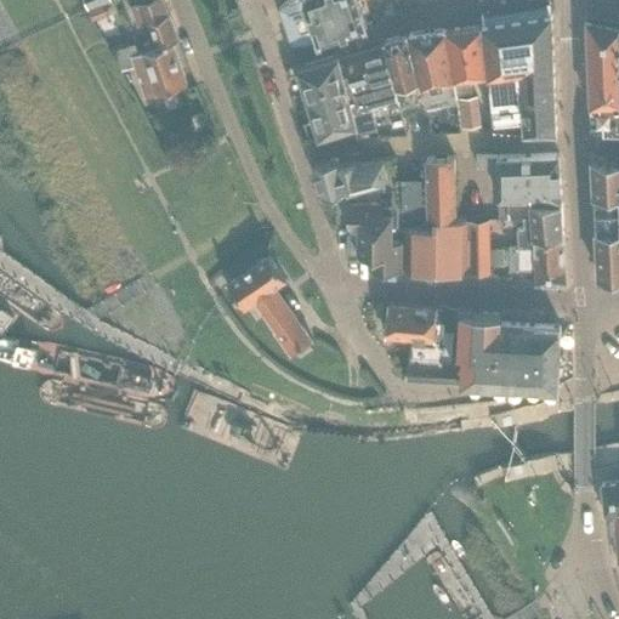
[(104,0),(79,0),(84,11),(106,3),(104,0)]
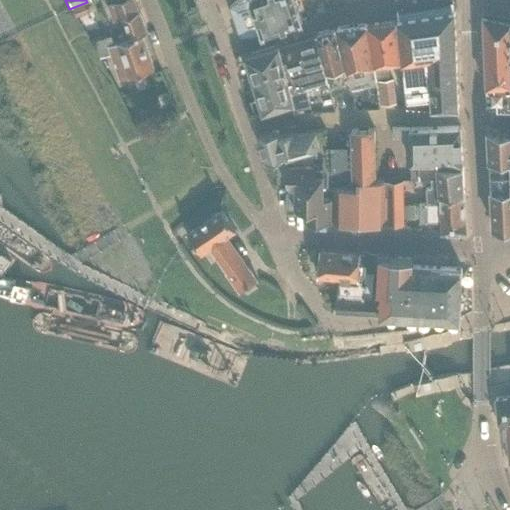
[(127,40),(140,36),(145,35),(132,0),(124,0),(108,7),(113,22),(119,19),(127,40)]
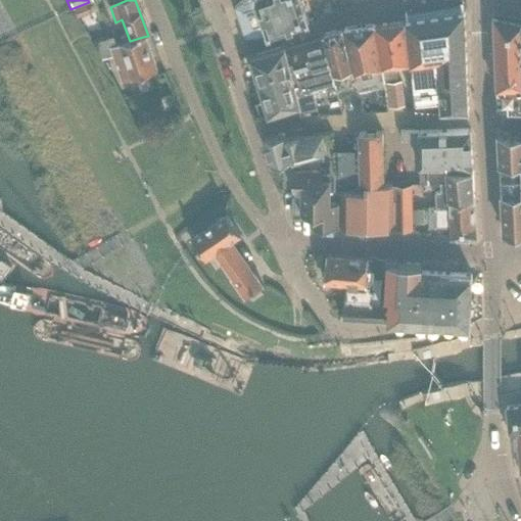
[(267,35),(268,36),(306,21),(298,0),(245,0),(242,1),(232,9),(242,39),(254,39),(267,35)]
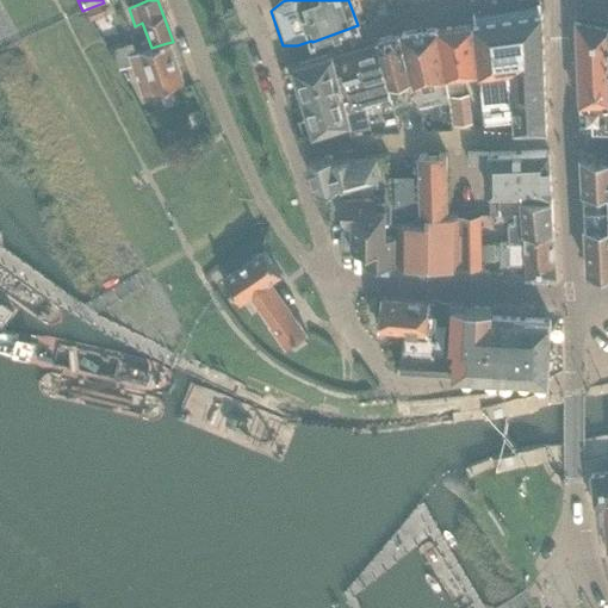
[(98,7),(84,12),(88,23),(103,18),(98,7)]
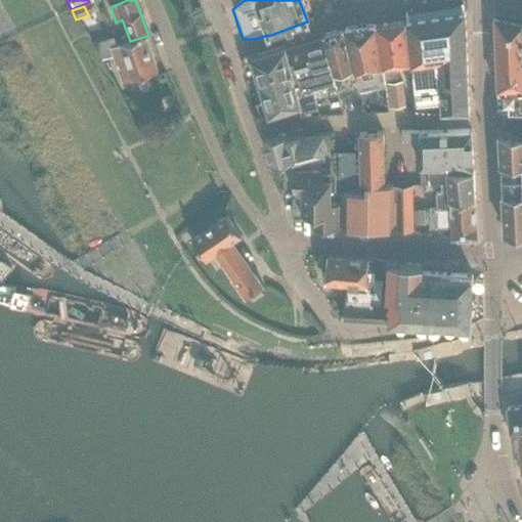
[(405,22),(415,111),(468,112),(464,13),(405,22)]
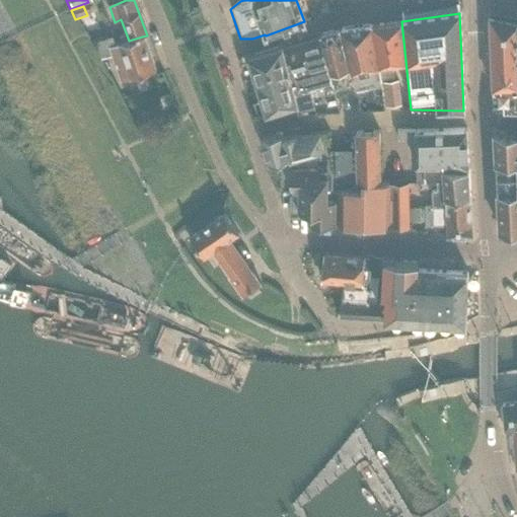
[(491,90),(491,89),(492,112),(516,112),(516,26),(516,23),(489,18),(491,90)]
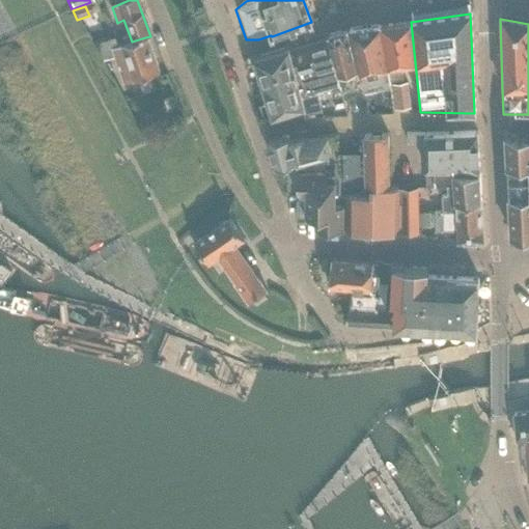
[(397,63),(415,62),(410,24),(379,27),(388,81),(400,79),(397,63)]
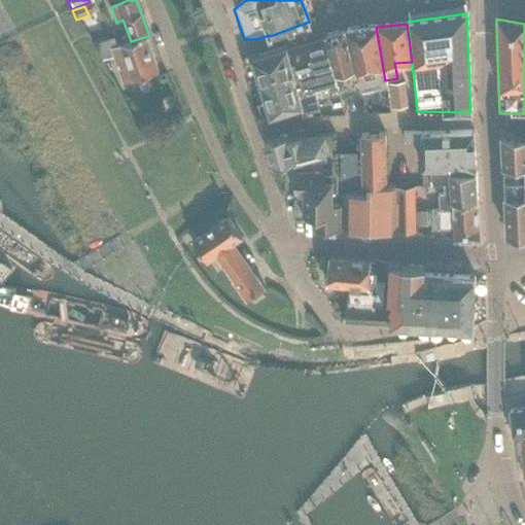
[(389,110),(385,83),(385,80),(376,27),(345,30),(364,111),(389,110)]
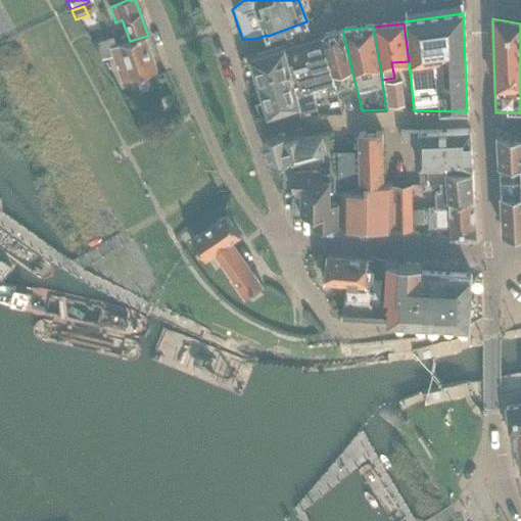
[(336,95),(356,88),(341,31),(321,37),(322,41),(329,67),(336,95)]
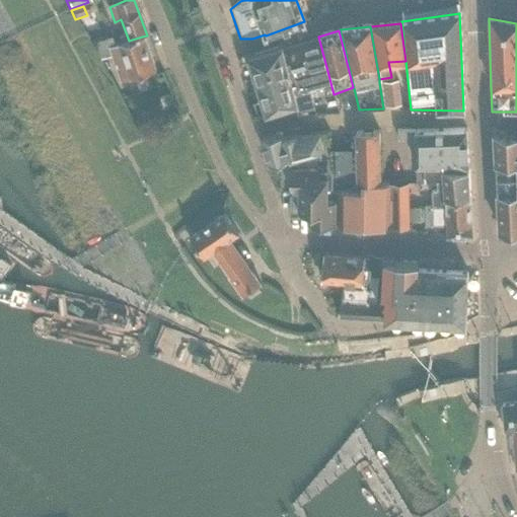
[(101,60),(112,57),(121,83),(154,71),(142,37),(129,41),(114,45),(98,50),(101,60)]
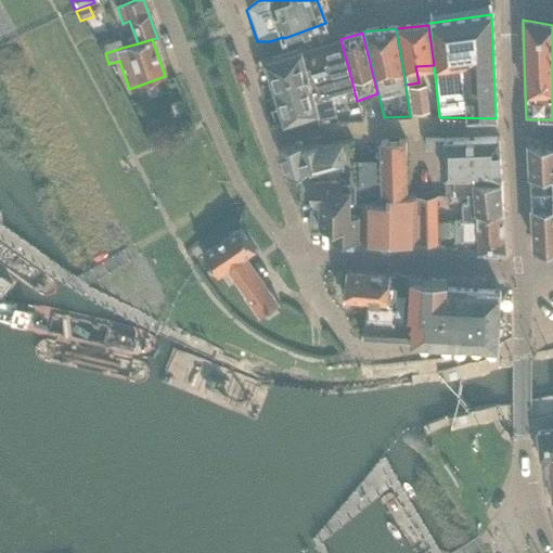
[(303,54),(317,112),(318,121),(337,119),(361,118),(349,72),(342,43),(303,54)]
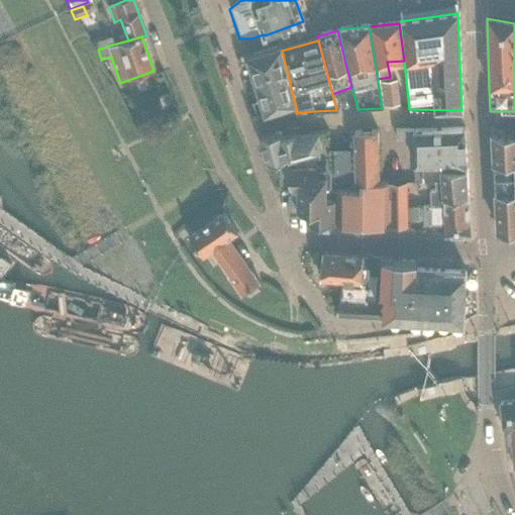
[(281,47),(245,59),(264,115),(295,104),(282,50),(281,47)]
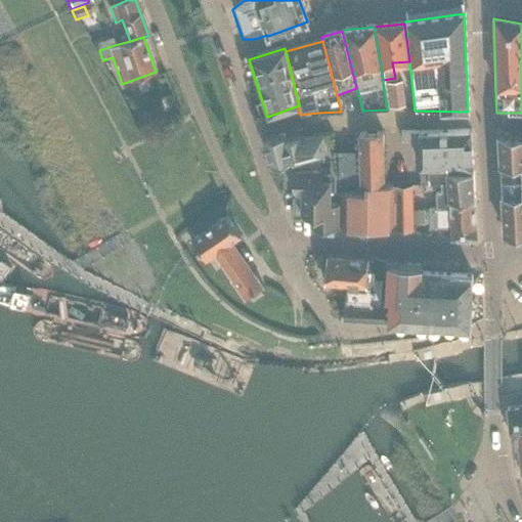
[(403,110),(400,87),(397,87),(397,82),(383,83),(387,110),(403,110)]
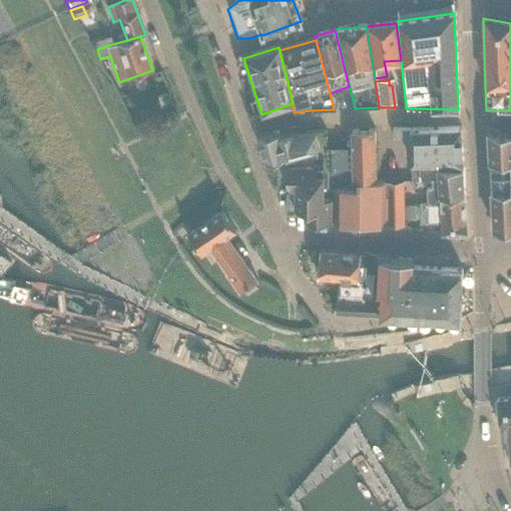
[(459,128),(436,129),(409,130),(391,130),(391,138),(408,137),(409,162),(410,182),(420,182),(419,163),(435,163),(438,165),(438,167),(462,166),(459,128)]
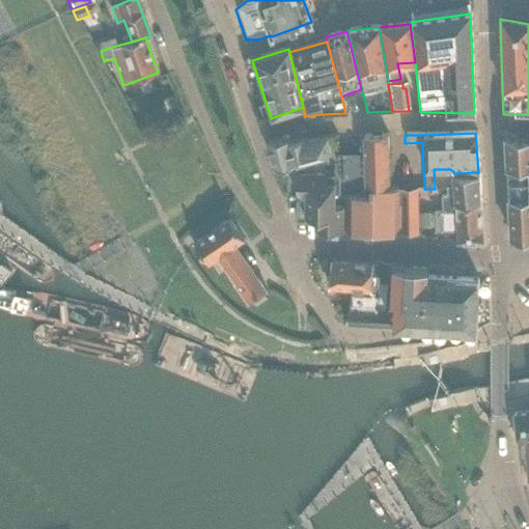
[(365,187),(370,187),(388,187),(386,136),(363,136),(363,155),(365,182),(365,187)]
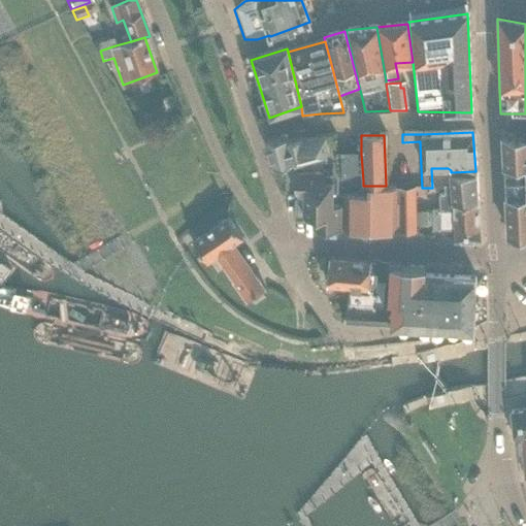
[(272,168),(293,163),(292,161),(326,153),(325,137),(301,136),(287,138),(264,138),(264,139),(272,168)]
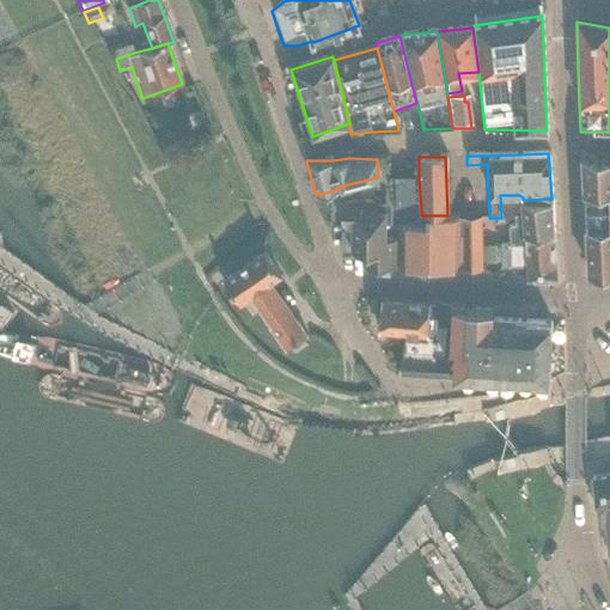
[(609,159),(581,158),(587,275),(609,274),(609,159)]
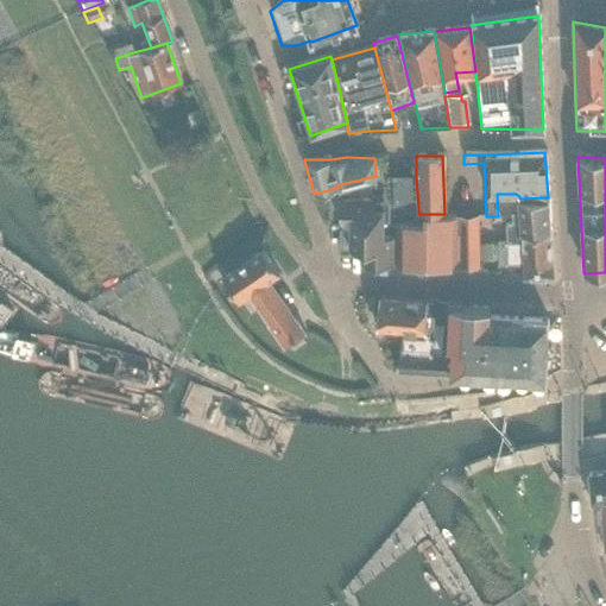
[(418,208),(416,177),(390,177),(392,208),(418,208)]
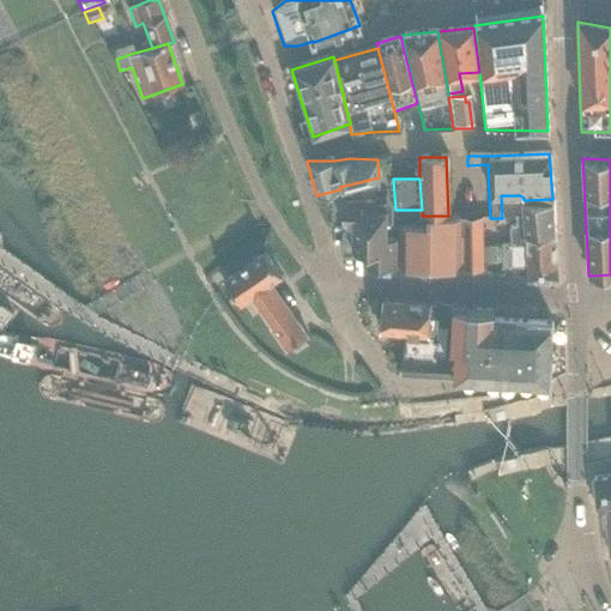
[(524,201),(524,200),(524,198),(520,195),(501,195),(502,218),(516,218),(516,228),(510,228),(510,246),(527,244),(527,235),(543,235),(555,234),(552,200),(524,201)]
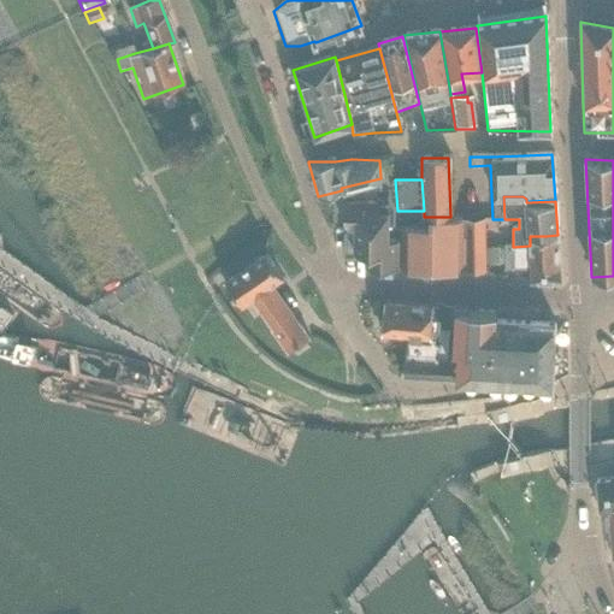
[(385,243),(385,224),(391,224),(393,207),(375,207),(375,205),(343,205),(342,230),(353,230),(353,254),(364,254),(364,271),(395,271),(396,243),(385,243)]
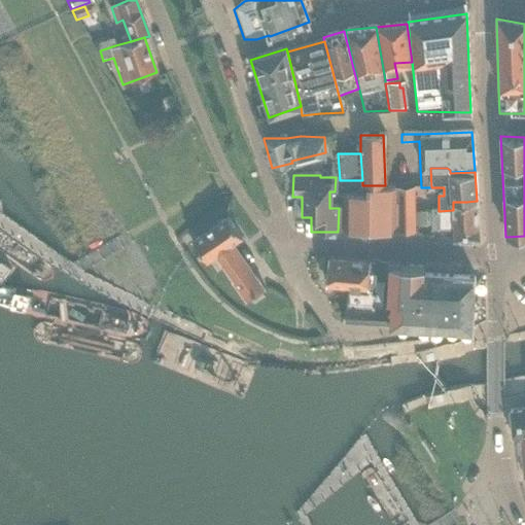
[(366,204),(342,203),(342,232),(395,233),(395,204),(393,204),(393,185),(385,185),(368,185),(366,204)]
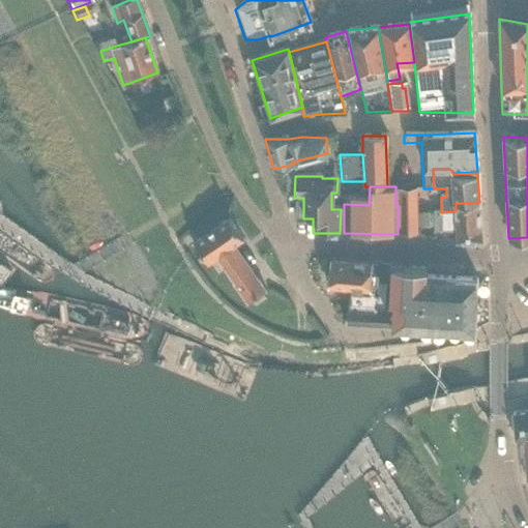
[(414,188),(398,189),(400,234),(415,234),(414,188)]
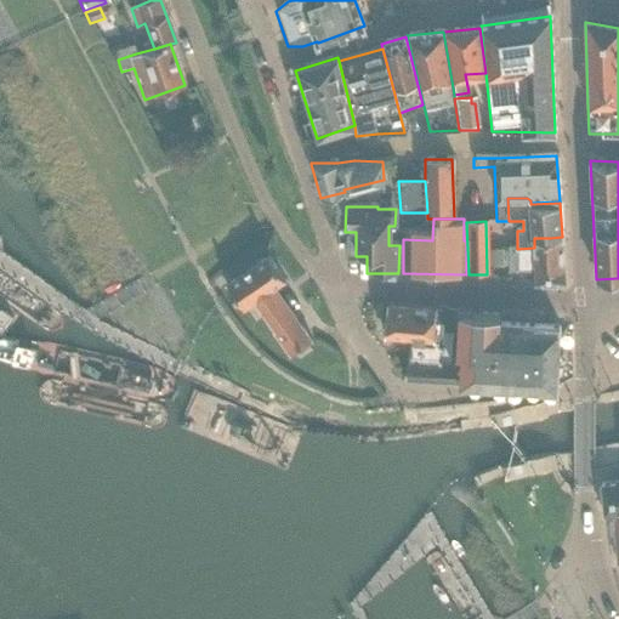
[(509,273),(534,272),(534,284),(563,284),(562,237),(550,238),(534,238),(534,248),(517,249),(509,249),(509,273)]
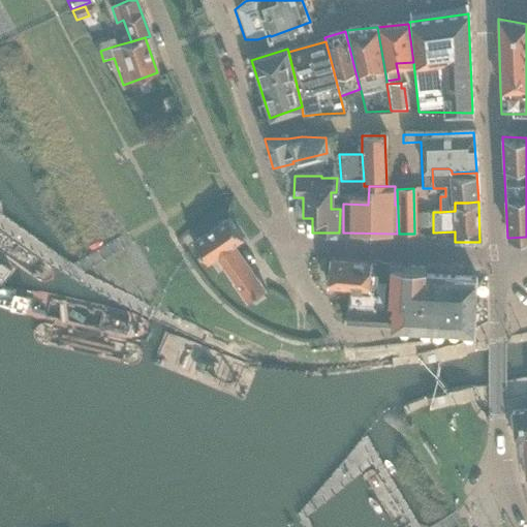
[(241,240),(226,219),(191,243),(207,264),(215,258),(234,283),(233,283),(246,304),(264,290),(233,246),(241,240)]
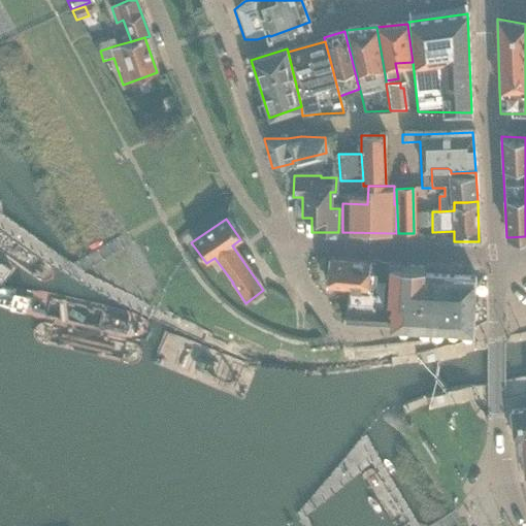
[(368,264),(328,260),(326,288),(366,291),(368,264)]
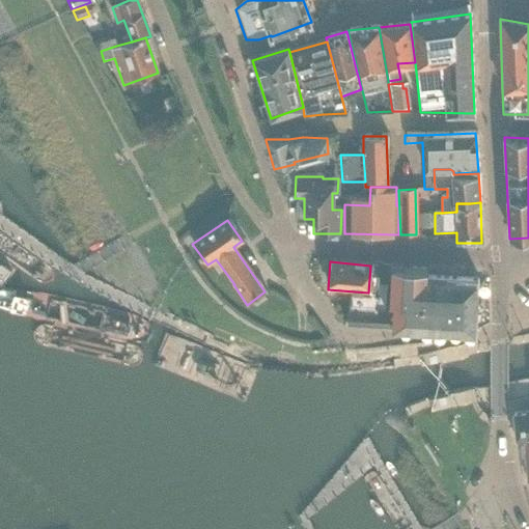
[(392,265),(389,304),(393,304),(393,314),(391,329),(475,334),(477,280),(426,278),(426,270),(401,268),(401,266),(392,265)]
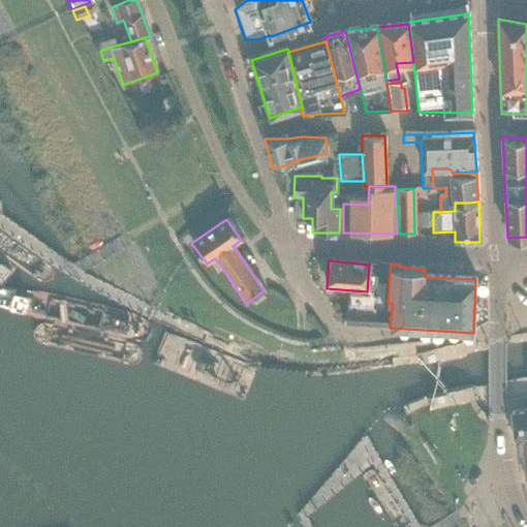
[(375,295),(345,292),(344,310),(352,310),(374,311),(375,295)]
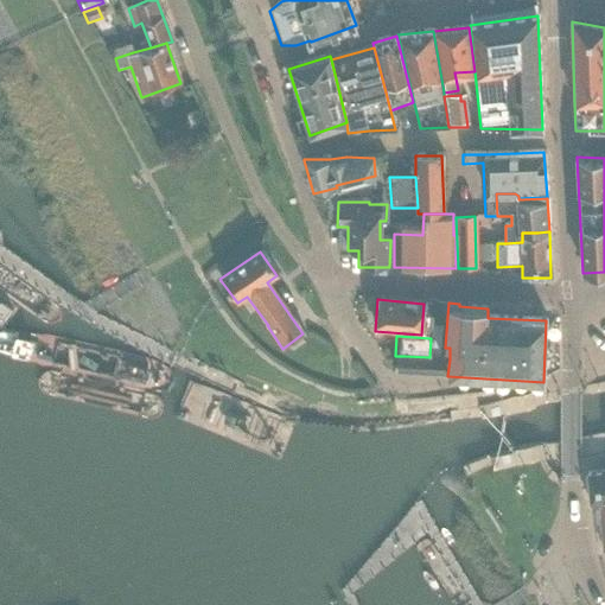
[(430,357),(405,356),(395,356),(394,373),(447,376),(450,360),(430,357)]
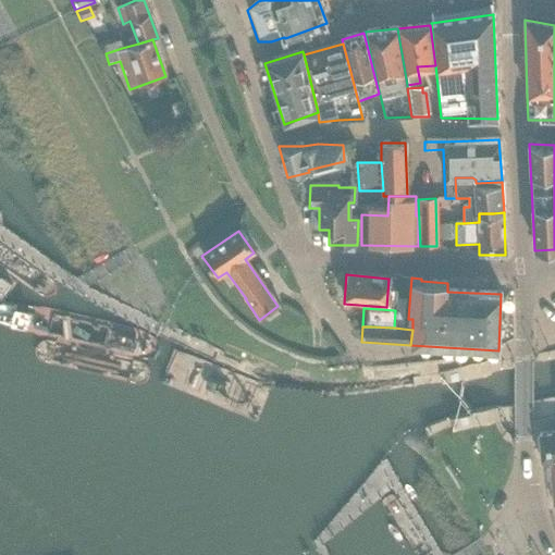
[(554,463),(554,433),(538,435),(540,464),(549,463),(549,464),(554,463)]
